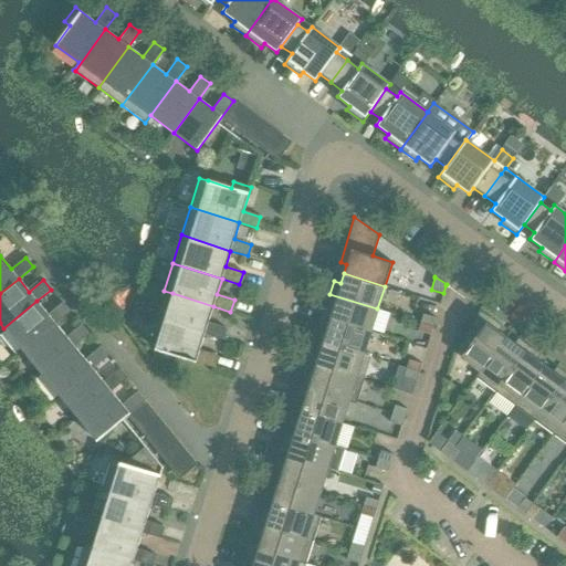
[(164,321),(205,334),(221,339),(226,327),(208,323),(213,306),(173,293),(164,321)]
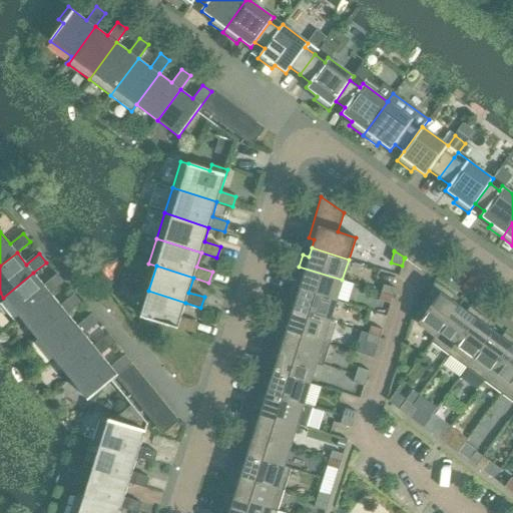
[(301,281),(299,289),(336,301),(342,280),(299,267),(296,279),(301,281)]
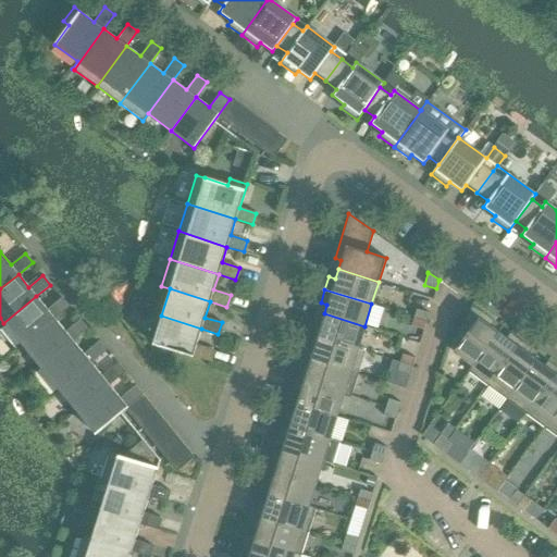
[(3,323),(22,345),(54,319),(69,307),(61,297),(47,309),(36,296),(3,323)]
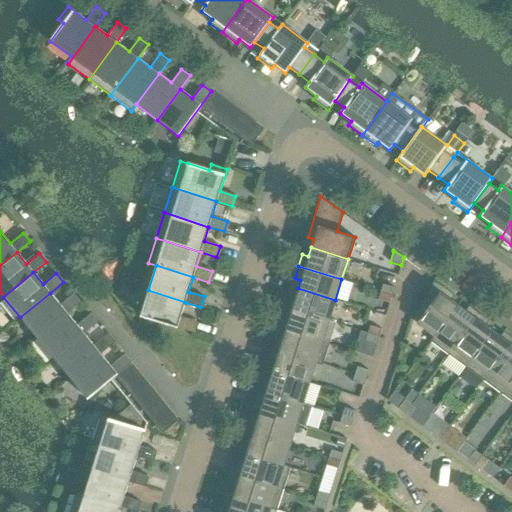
[(429,341),(430,342),(458,305),(451,299),(454,295),(434,280),(423,294),(432,301),(417,322),(434,335),(429,341)]
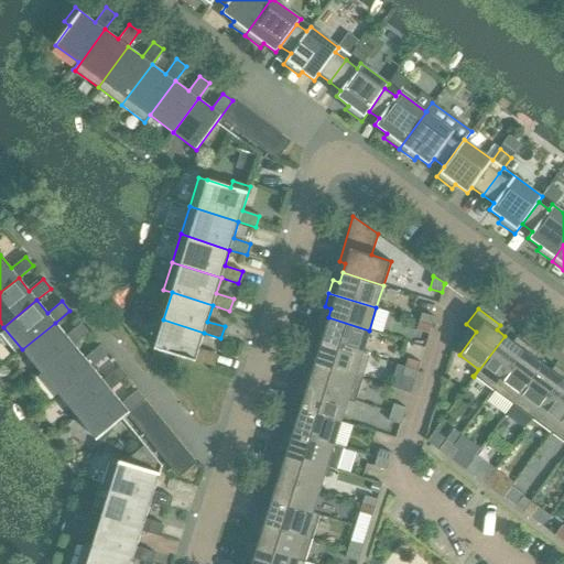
[(422,313),(419,322),(432,325),(434,317),(422,313)]
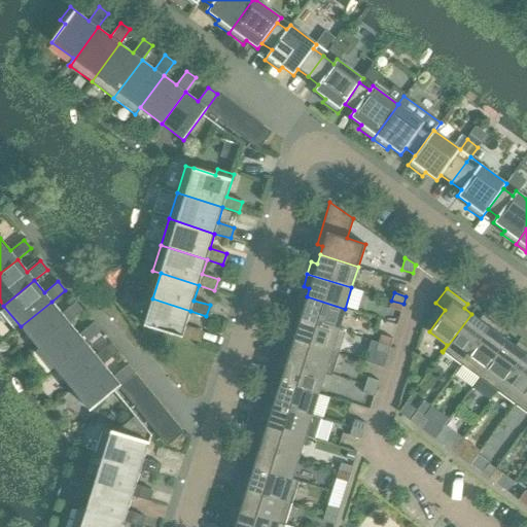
[(297,304),(294,316),(338,330),(345,309),(307,296),(304,306),(297,304)]
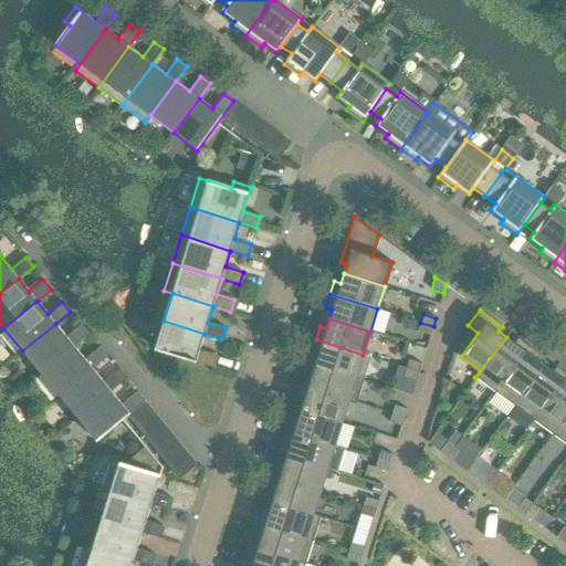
[(205,334),(164,321),(155,349),(212,367),(217,356),(199,350),(205,334)]
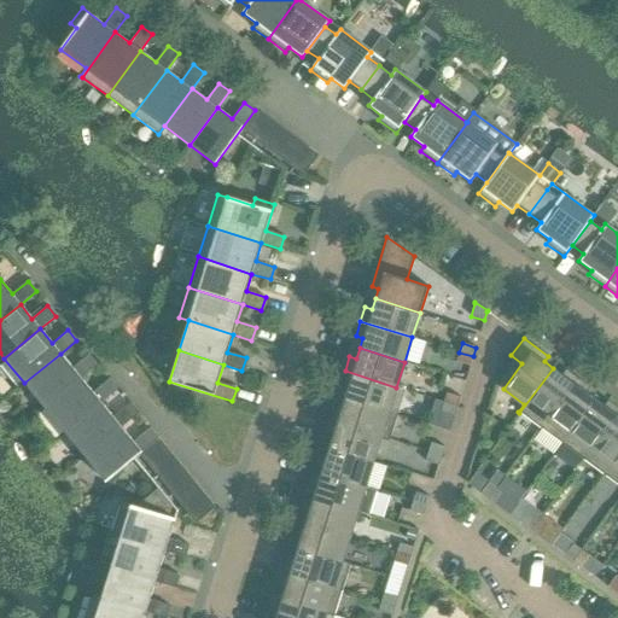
[(473,356),(459,353),(456,361),(470,366),(473,356)]
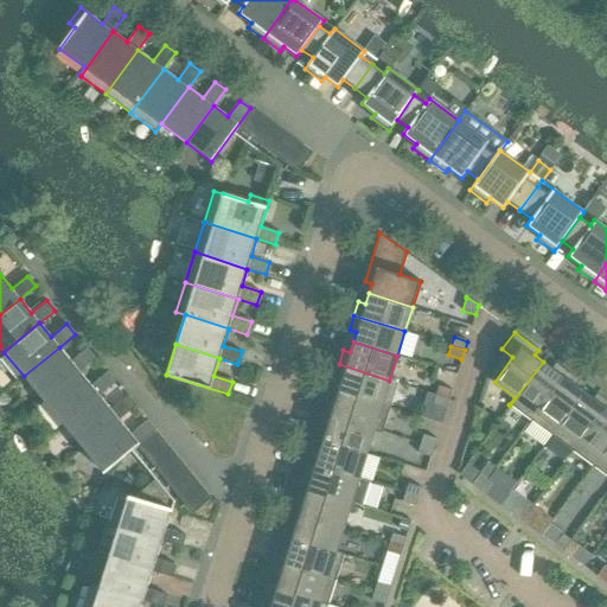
[(24,376),(44,400),(80,371),(95,358),(87,349),(71,360),(59,347),(24,376)]
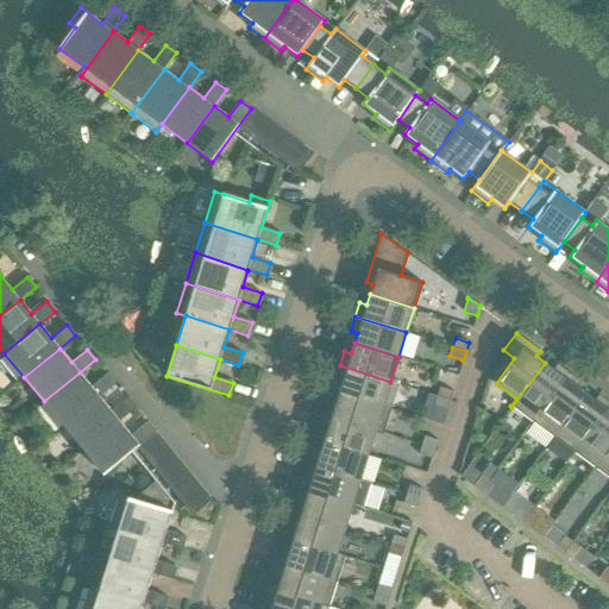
[(512,407),(533,421),(570,372),(558,363),(553,369),(545,363),(512,407)]
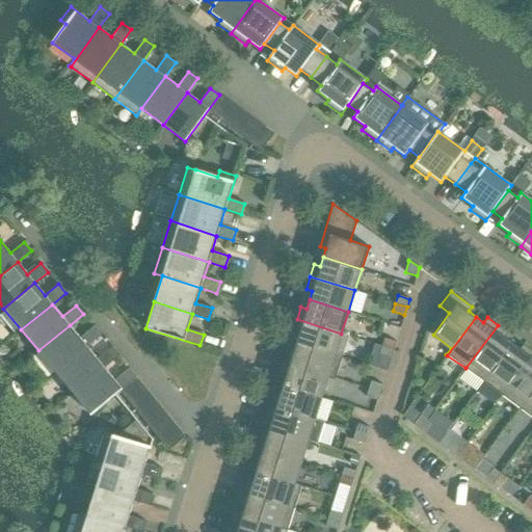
[(298,334),(296,343),(342,356),(348,336),(341,334),(297,319),(293,331),(298,334)]
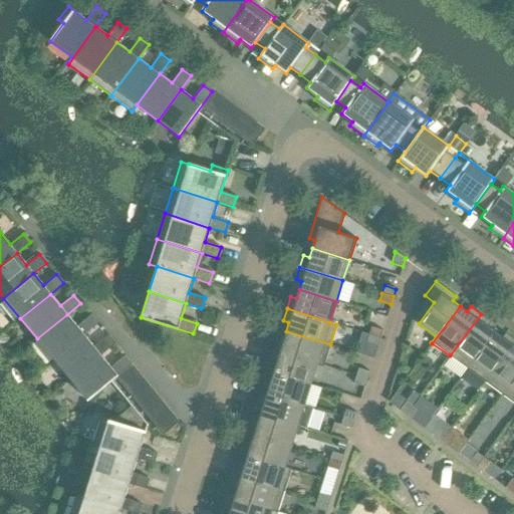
[(37,338),(54,359),(84,334),(97,324),(90,315),(77,326),(67,314),(37,338)]
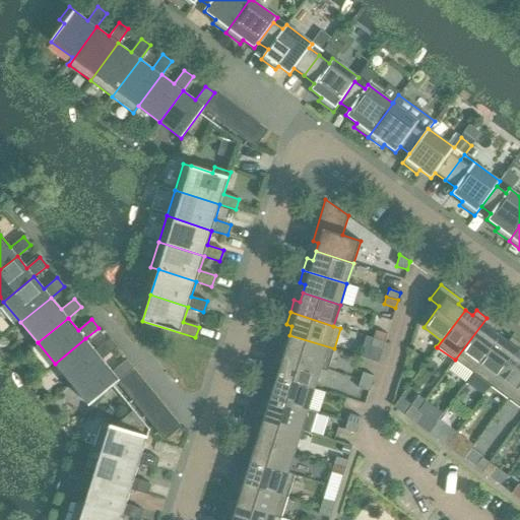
[(455,360),(472,373),(500,335),(493,330),(497,325),(486,318),(455,360)]
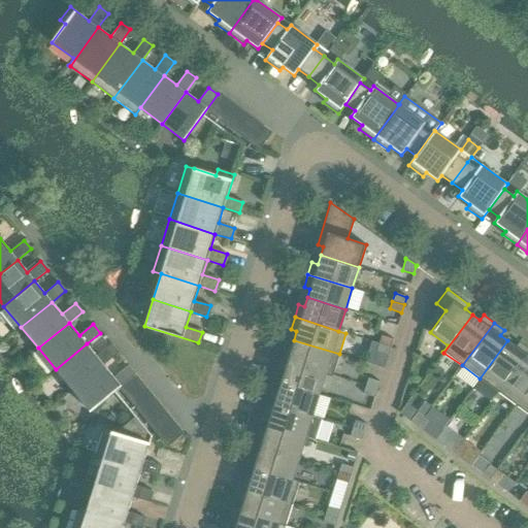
[(382,335),(378,343),(391,347),(393,339),(382,335)]
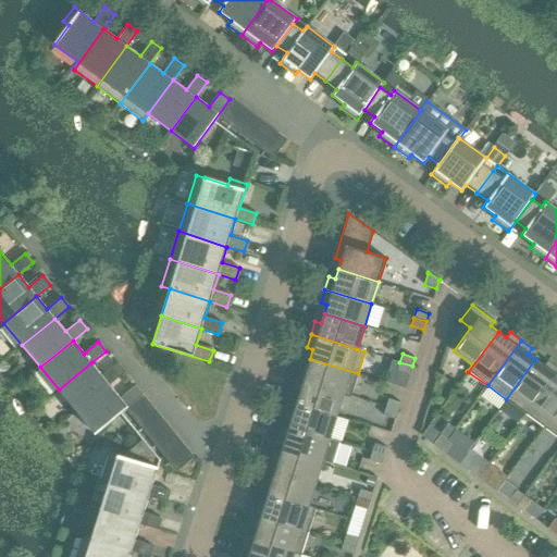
[(300,366),(297,379),(350,396),(358,373),(310,359),(307,368),(300,366)]
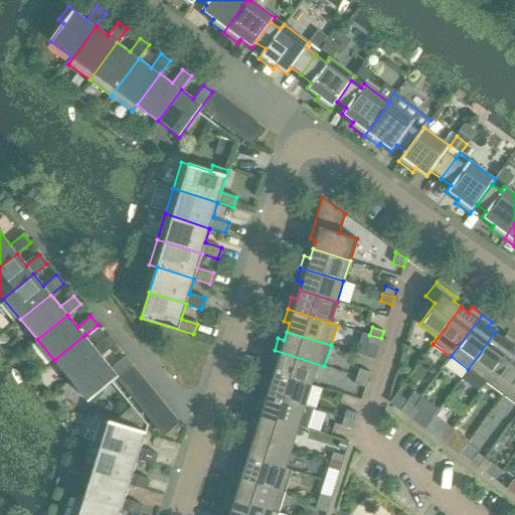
[(468,369),(486,382),(514,342),(514,339),(506,333),(503,338),(495,332),(468,369)]
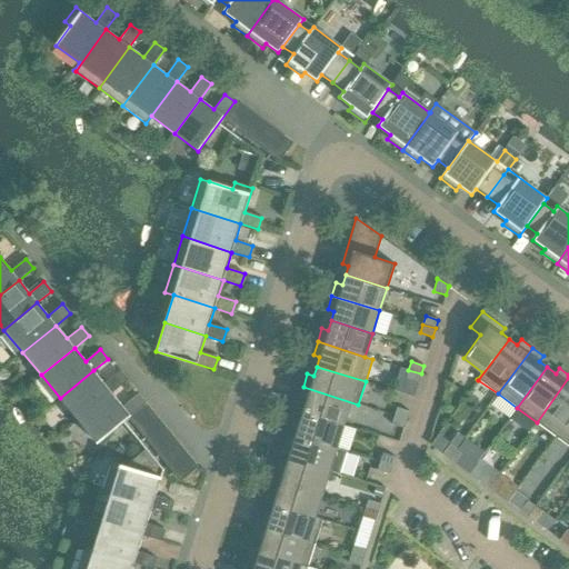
[(60,398),(78,420),(111,393),(126,381),(118,372),(103,383),(93,370),(60,398)]
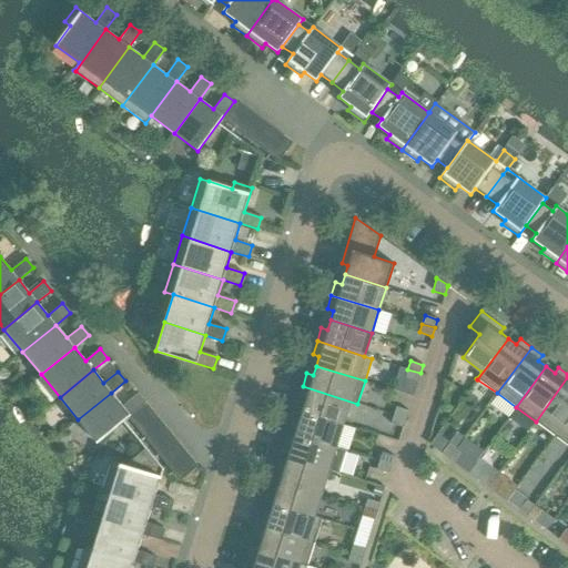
[(421,373),(407,369),(405,378),(417,382),(421,373)]
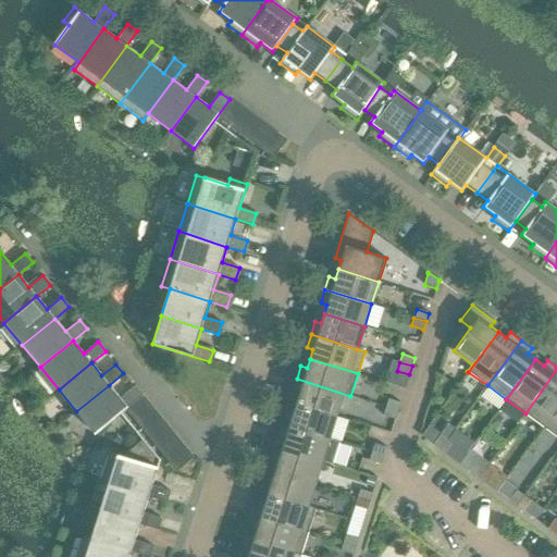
[(556,370),(525,413),(544,428),(556,409),(556,370)]
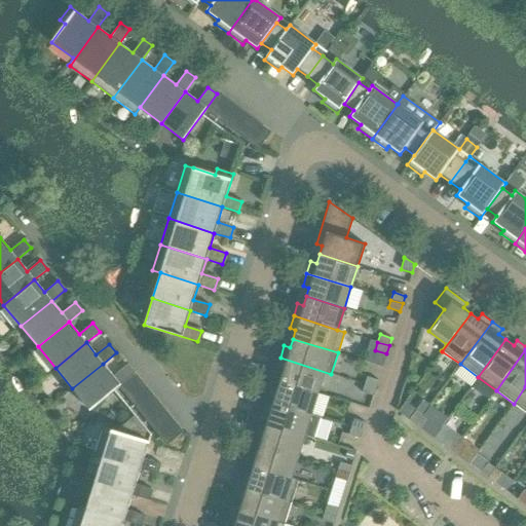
[(283,372),(279,381),(317,392),(324,373),(331,375),(331,374),(280,358),(276,370),(283,372)]
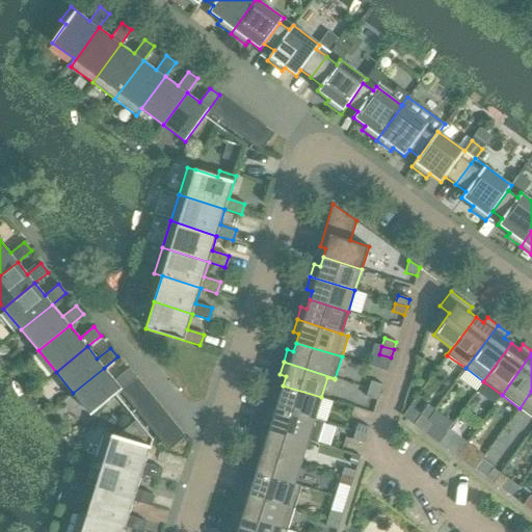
[(104,368),(73,393),(90,415),(135,378),(128,369),(114,380),(104,368)]
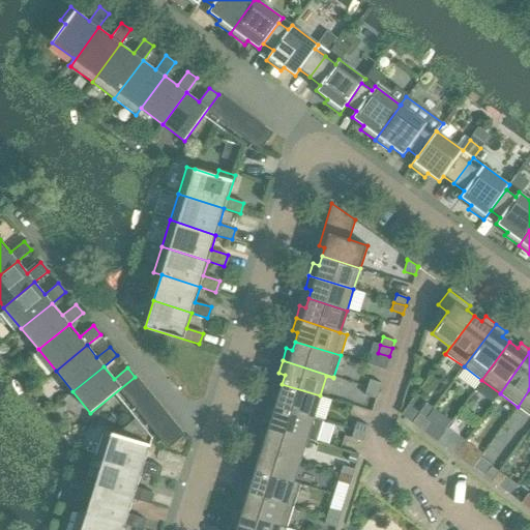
[(370,380),(367,387),(379,391),(381,383),(370,380)]
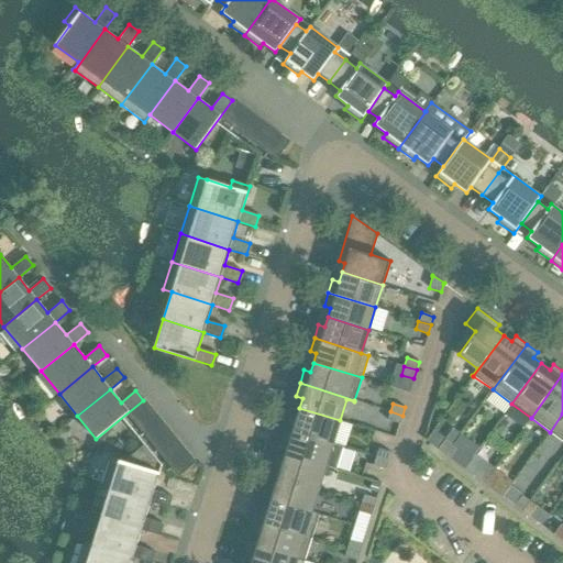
[(289,416),(286,429),(332,443),(340,420),(299,408),(296,417),(289,416)]
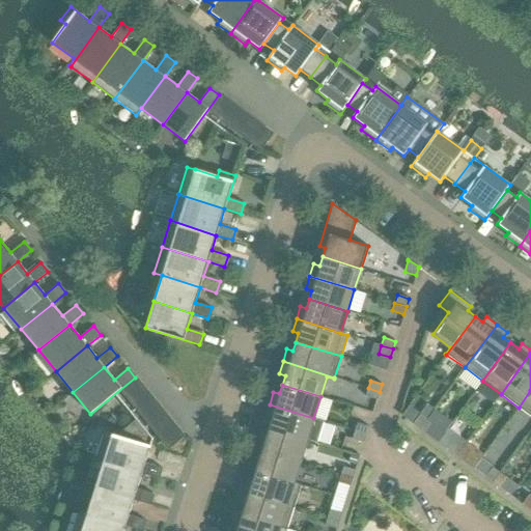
[(380,392),(368,388),(365,396),(378,399),(380,392)]
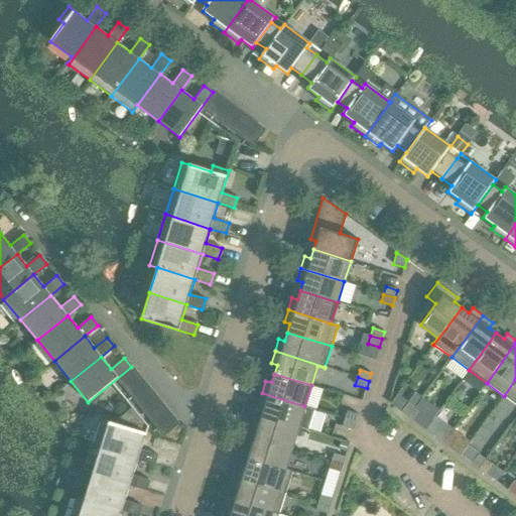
[(515,379),(504,396),(515,404),(515,379)]
